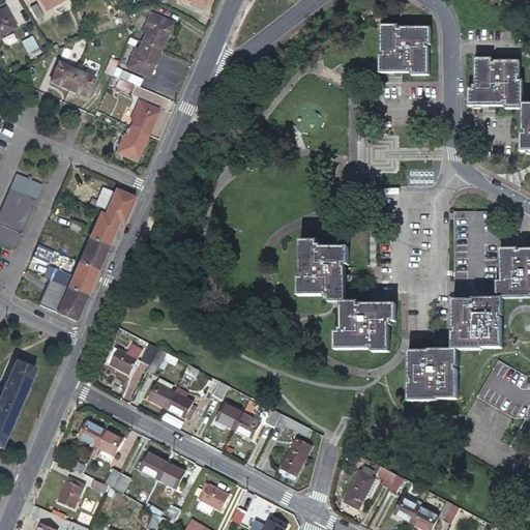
[(39,0),(47,11),(65,0),(39,0)]
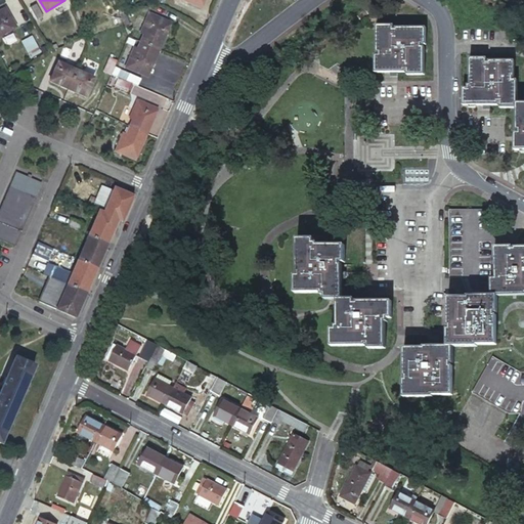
[(205,0),(180,0),(202,8),(205,0)]
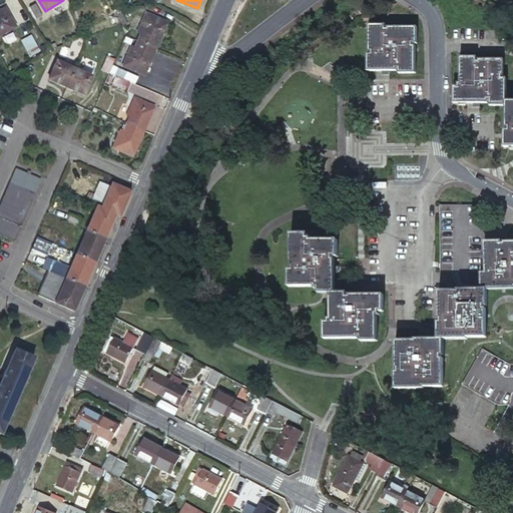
[(35,4),(27,8),(35,21),(42,17),(35,4)]
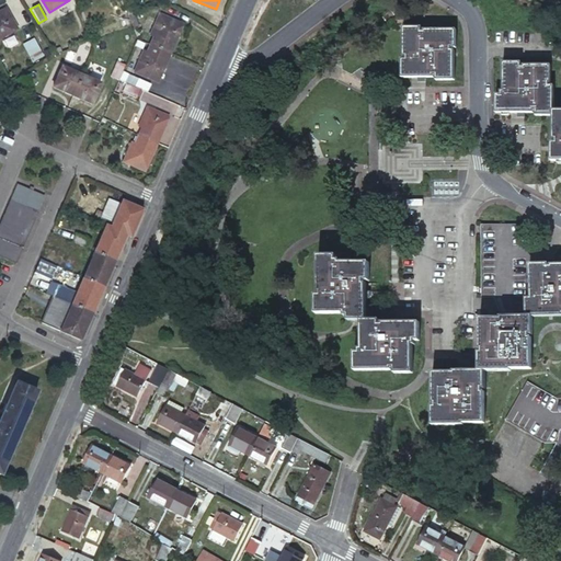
[(0,38),(18,29),(7,8),(0,11),(0,38)]
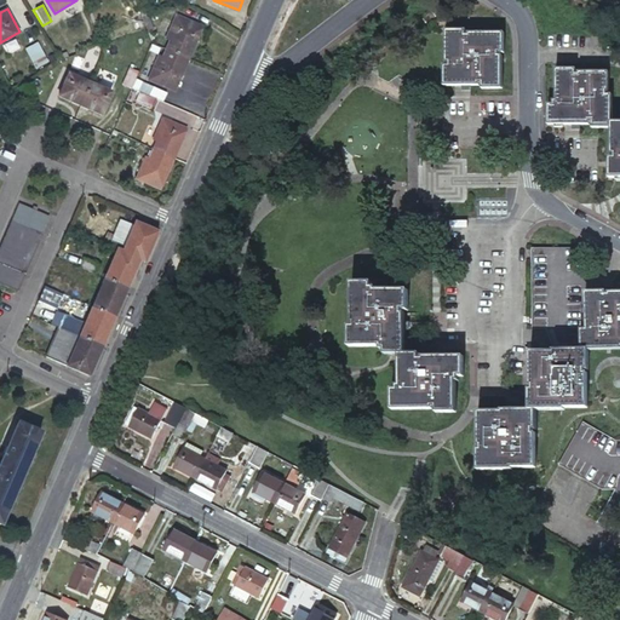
[(166,49),(188,58),(201,27),(176,16),(165,40),(168,41),(166,49)]
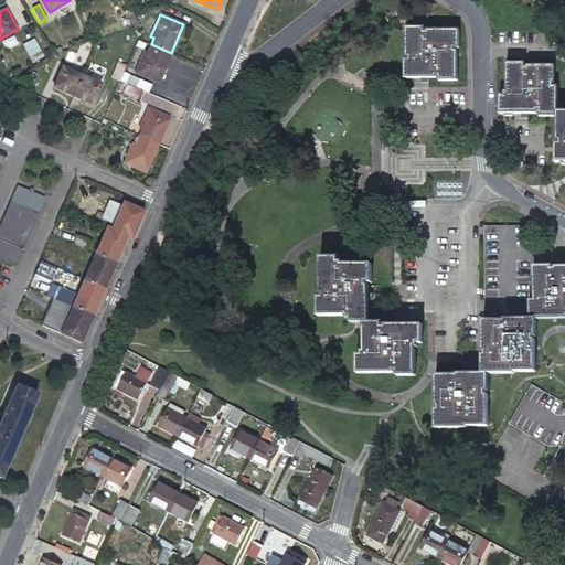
[(401,57),(401,76),(430,77),(430,74),(436,75),(435,81),(456,81),(456,51),(454,51),(454,46),(459,46),(459,28),(428,27),(428,30),(424,30),(424,24),(404,23),(403,53),(406,54),(406,57),(401,57)]
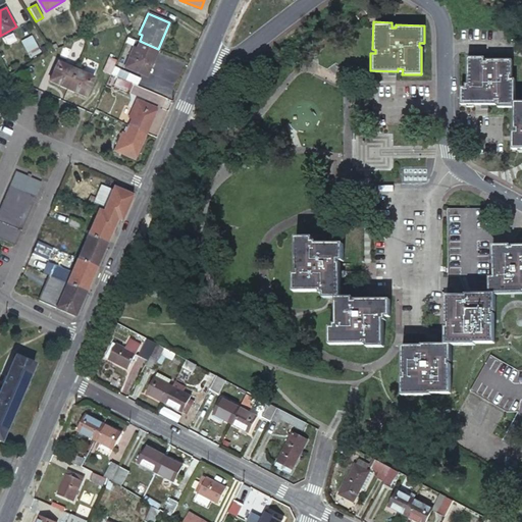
[(21,39),(29,55),(39,51),(31,35),(21,39)]
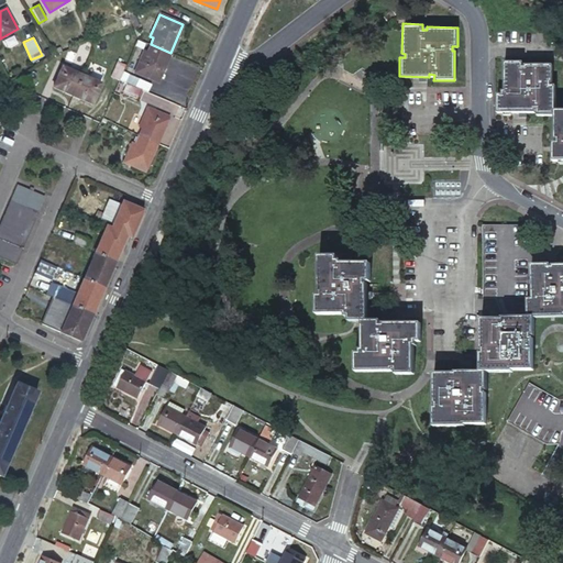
[(158,81),(170,53),(151,44),(147,51),(144,50),(134,72),(158,81)]
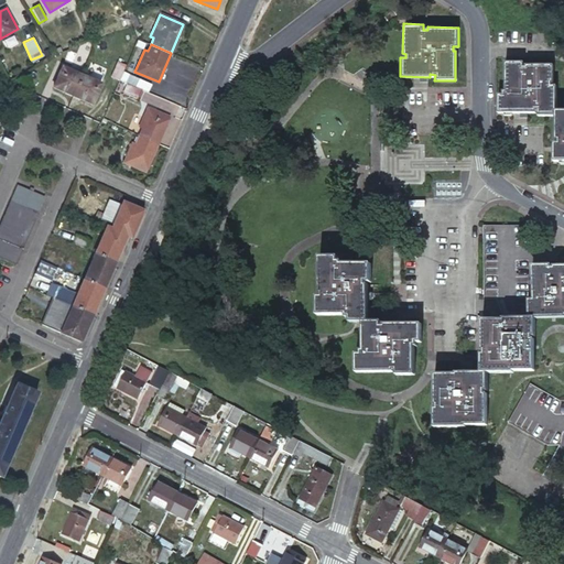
[(498,91),(497,111),(533,112),(533,107),(537,107),(537,114),(556,115),(555,140),(561,140),(561,143),(554,143),(554,162),(563,162),(563,108),(556,108),(557,88),(553,87),(553,84),(556,84),(556,64),(532,63),(532,67),(527,67),(527,60),(508,60),(507,89),(503,89),(503,91),(498,91)]
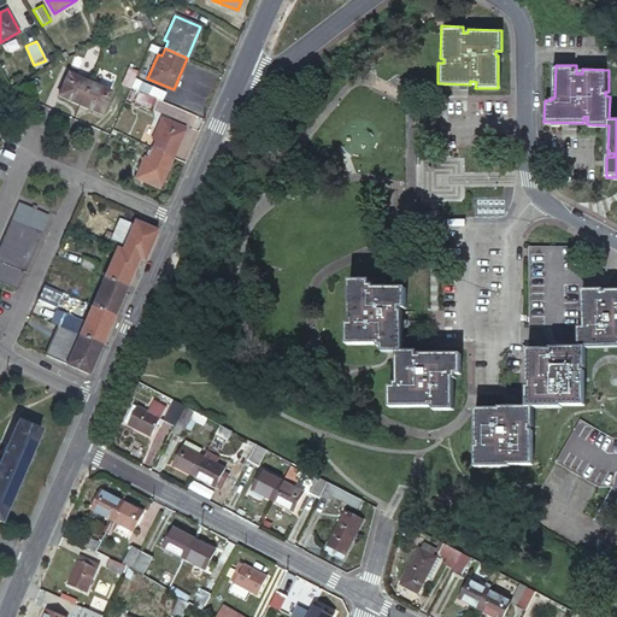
[(128,68),(121,84),(129,88),(137,71),(128,68)]
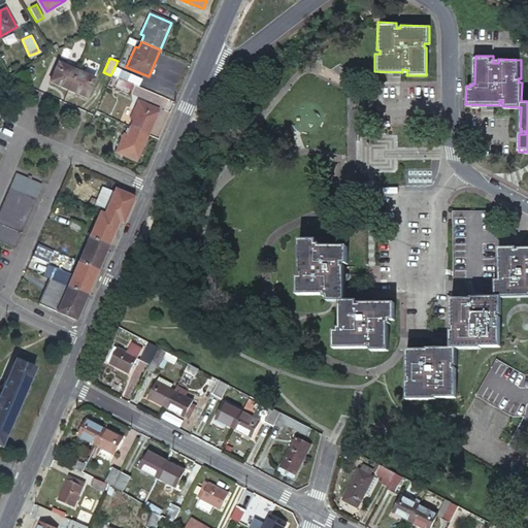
[(51,81),(68,89),(76,70),(59,63),(51,81)]
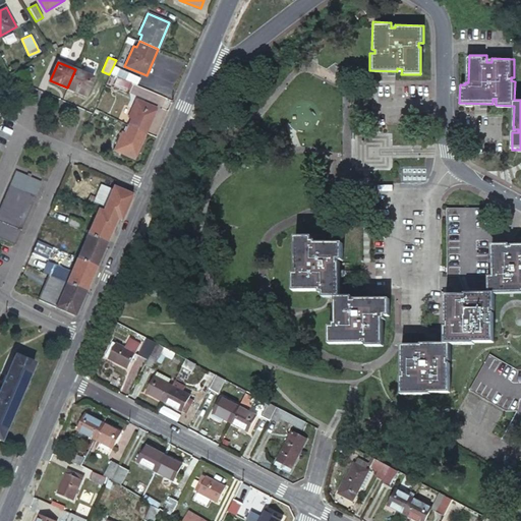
[(120,68),(116,75),(138,84),(141,78),(120,68)]
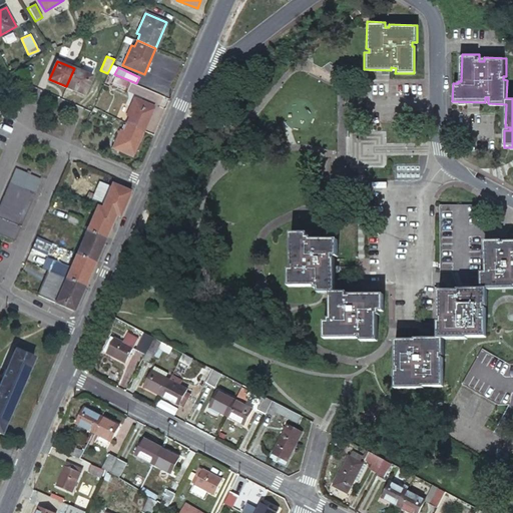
[(74,68),(66,86),(84,94),(92,76),(74,68)]
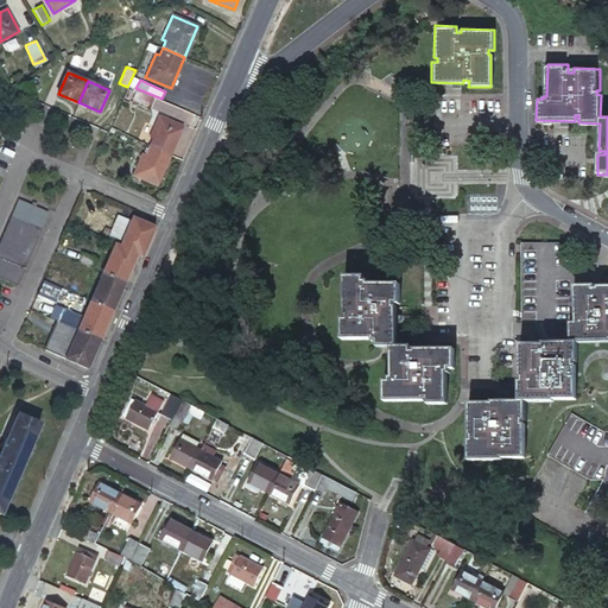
[(153,97),(138,92),(134,101),(150,107),(153,97)]
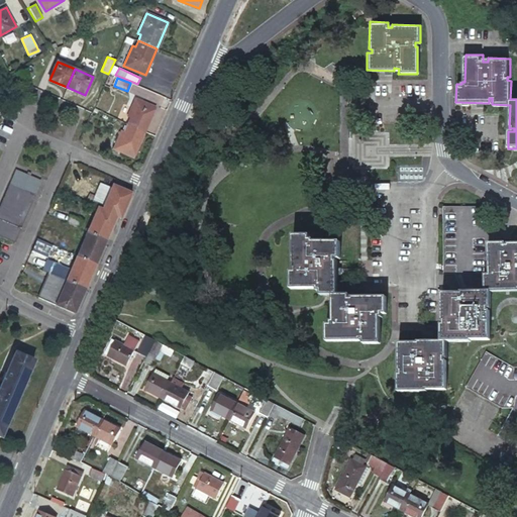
[(130,117),(127,124),(144,132),(156,107),(135,98),(128,116),(130,117)]
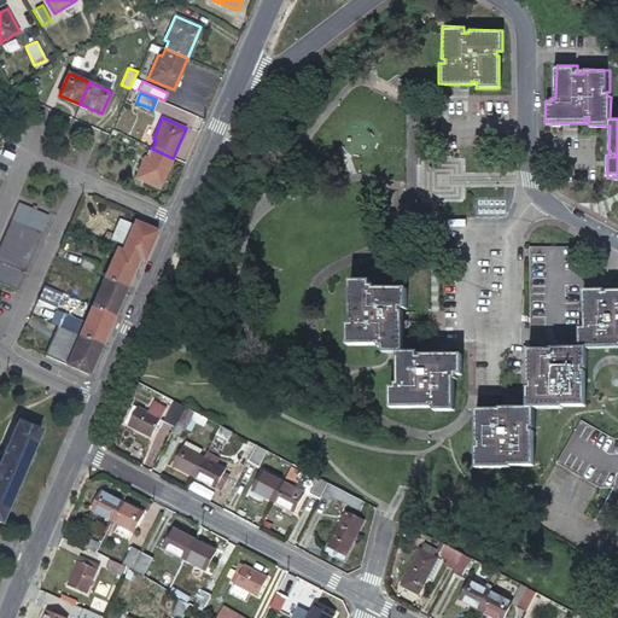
[(108,144),(101,158),(110,161),(116,146),(108,144)]
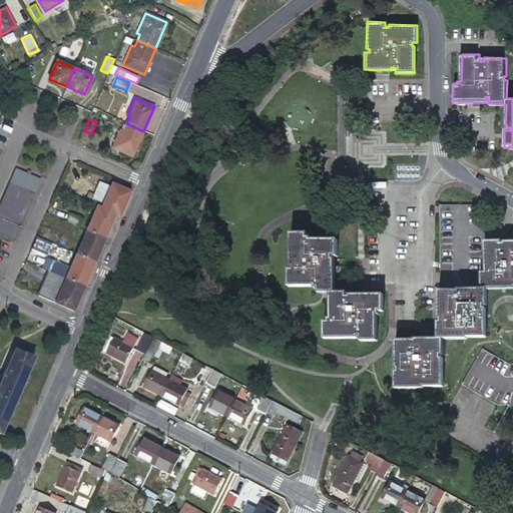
[(143,131),(126,123),(123,131),(120,130),(112,147),(132,156),(143,131)]
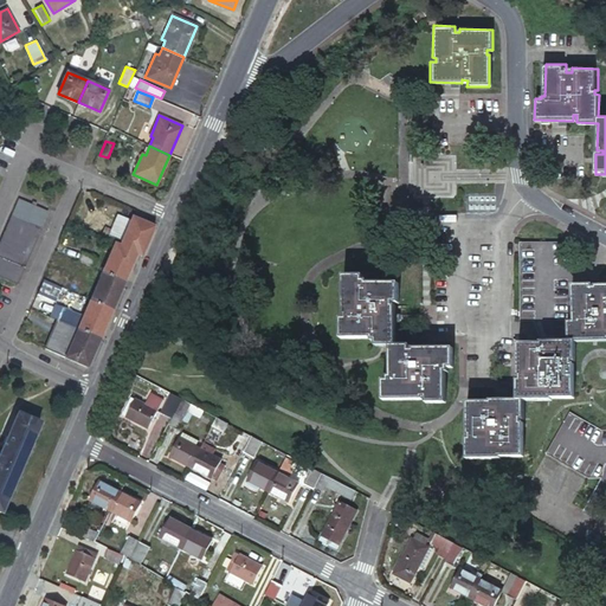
[(32,205),(19,199),(15,207),(30,213),(33,205),(32,205)]
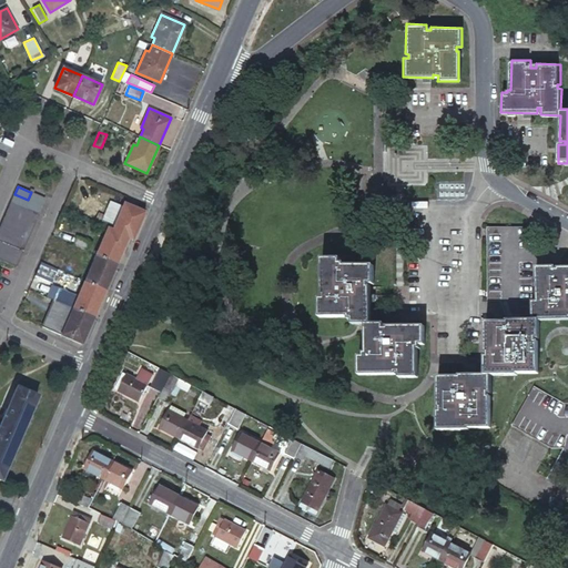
[(33,193),(31,192),(28,200),(42,206),(46,199),(33,193)]
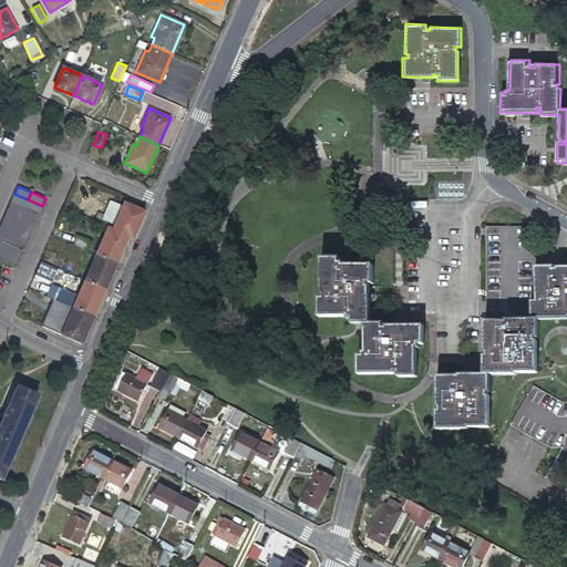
[(14,194),(11,202),(24,207),(28,199),(14,194)]
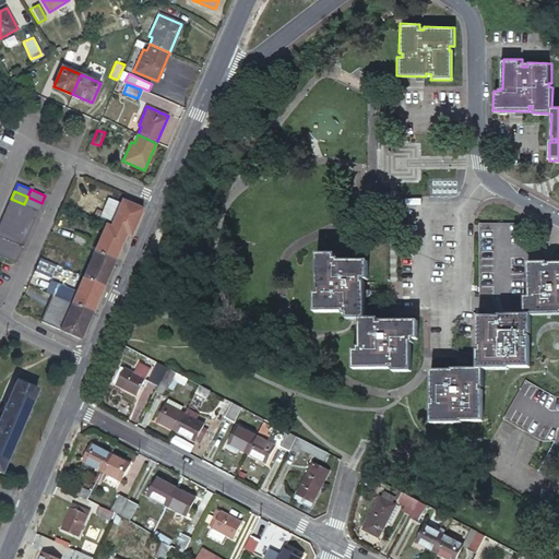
[(27,197),(24,204),(38,211),(42,203),(27,197)]
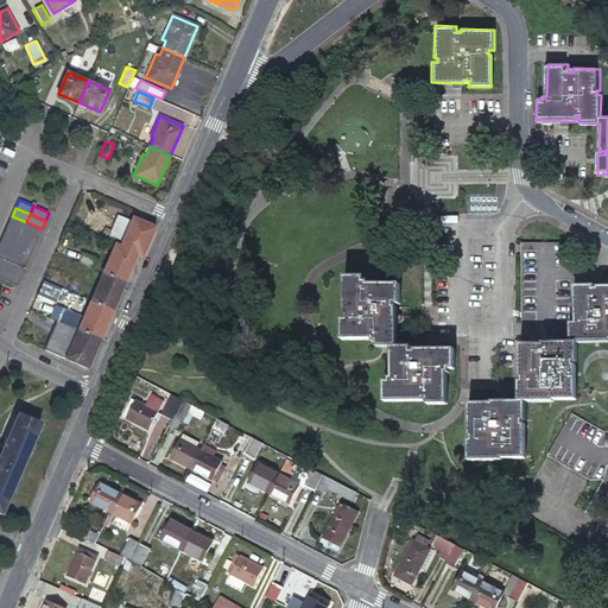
[(141,257),(154,227),(134,219),(132,217),(131,221),(118,215),(112,230),(108,239),(120,245),(120,247),(137,254),(141,257)]
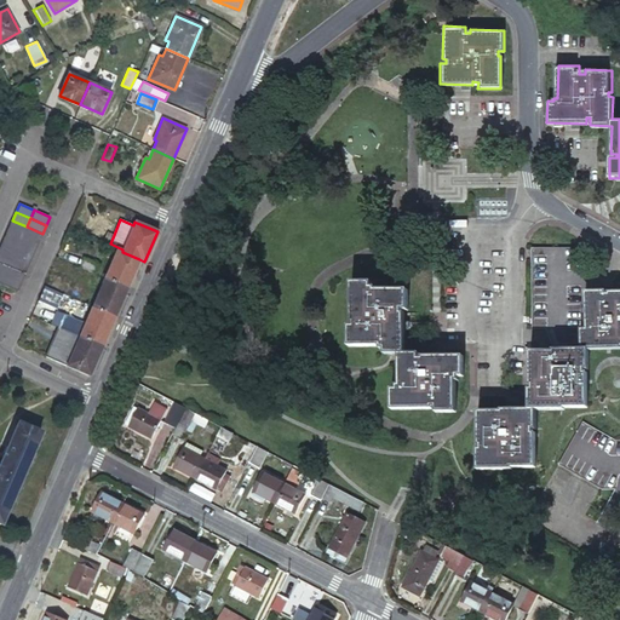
[(9,230),(23,236),(27,227),(12,220),(9,230)]
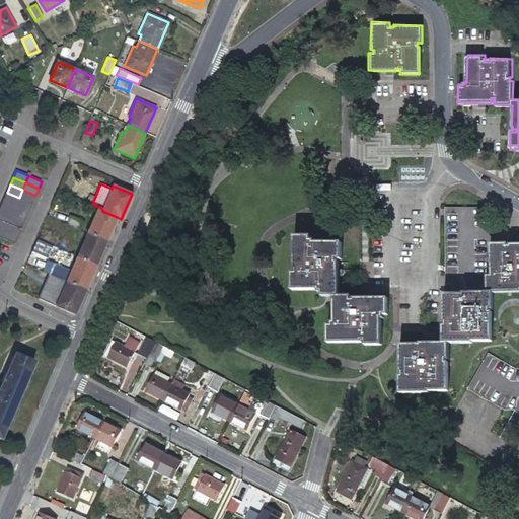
[(22,190),(19,198),(31,203),(35,196),(22,190)]
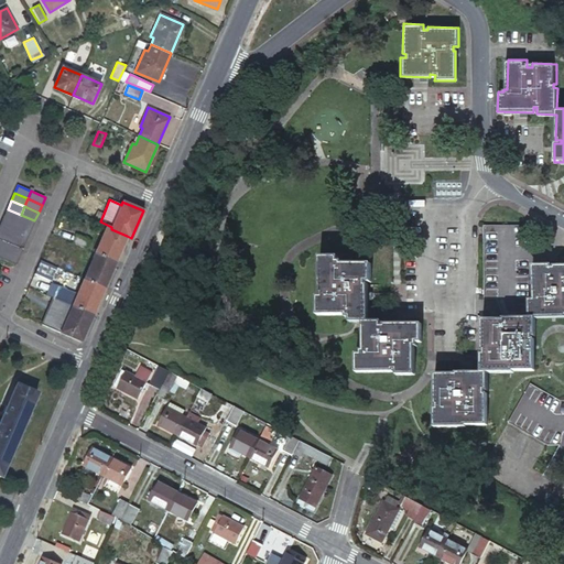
[(85,206),(82,214),(100,221),(104,214),(85,206)]
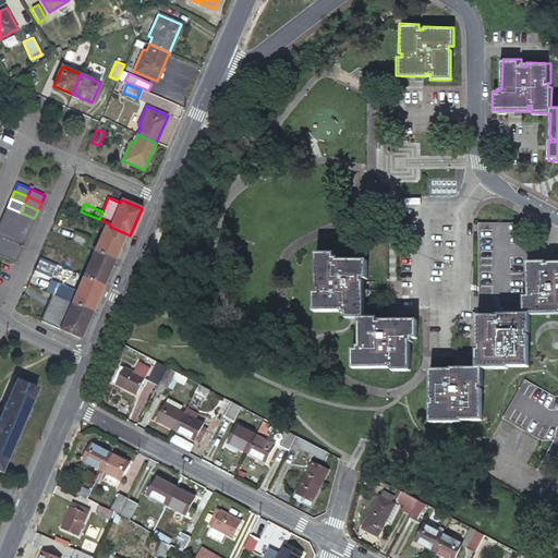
[(4,214),(17,219),(21,213),(8,207),(4,214)]
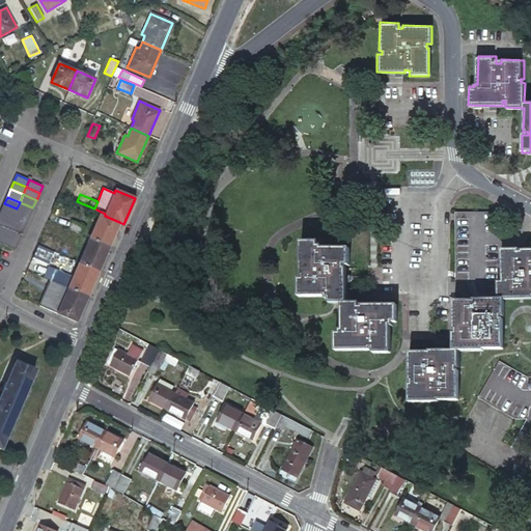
[(20,202),(17,208),(30,215),(32,207),(20,202)]
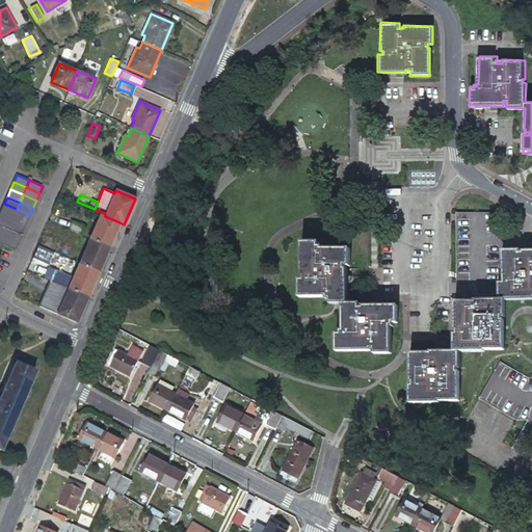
[(1,211),(14,216),(17,209),(4,204),(1,211)]
